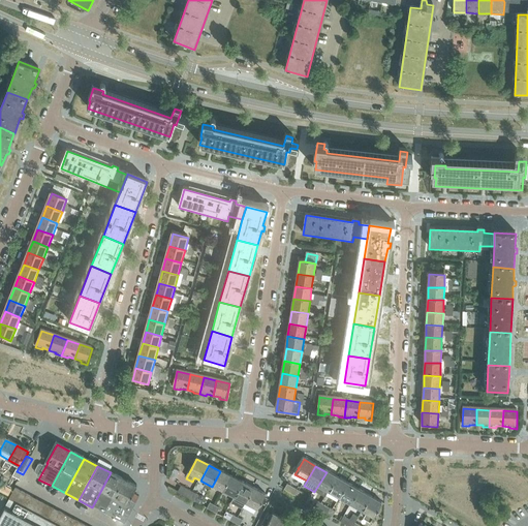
[(212,487),(223,493),(231,477),(220,471),(212,487)]
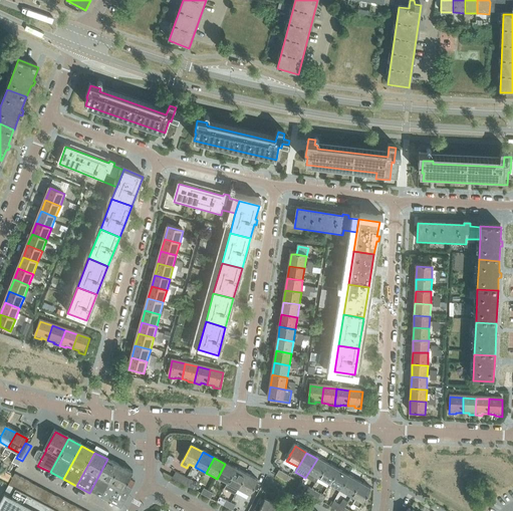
[(120,466),(107,459),(89,493),(102,500),(120,466)]
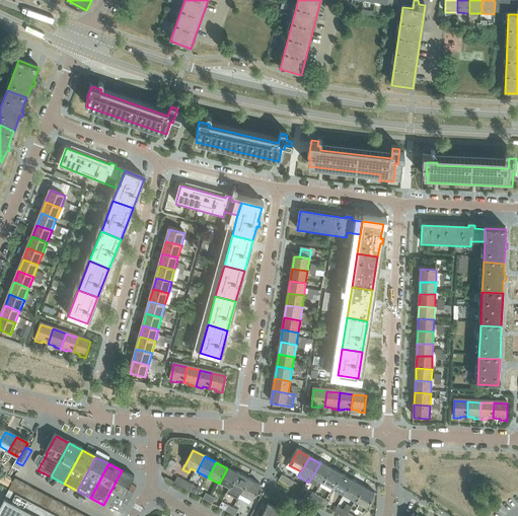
[(311,477),(322,484),(330,469),(320,463),(311,477)]
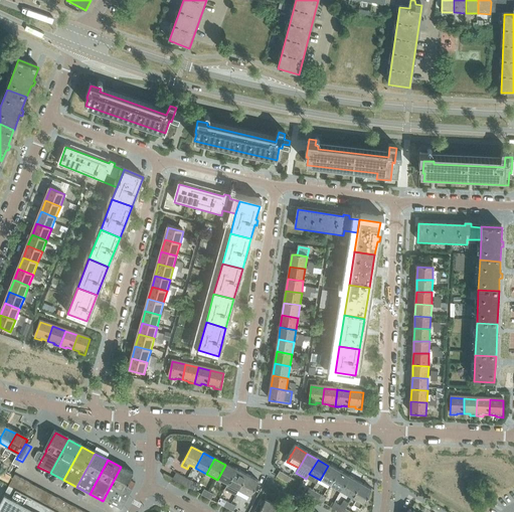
[(217,480),(228,485),(236,471),(225,465),(217,480)]
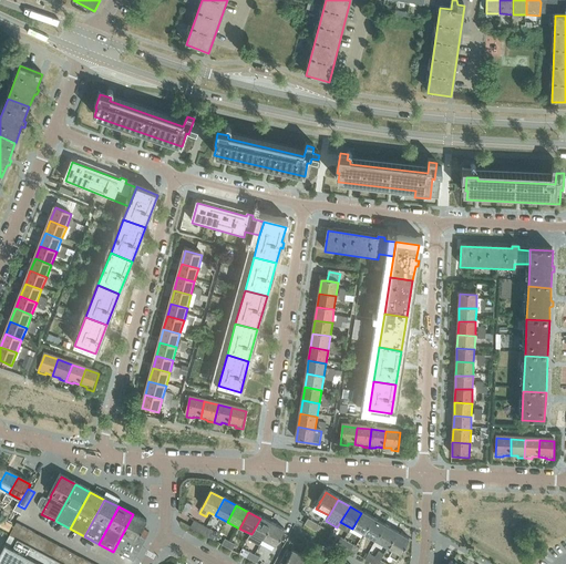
[(364,536),(373,520),(361,513),(352,529),(364,536)]
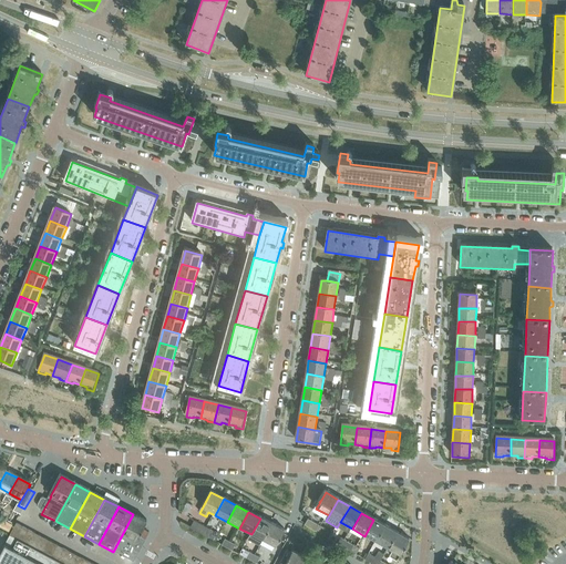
[(142,534),(142,533),(147,523),(133,514),(113,552),(127,560),(134,563),(146,542),(140,539),(142,534)]
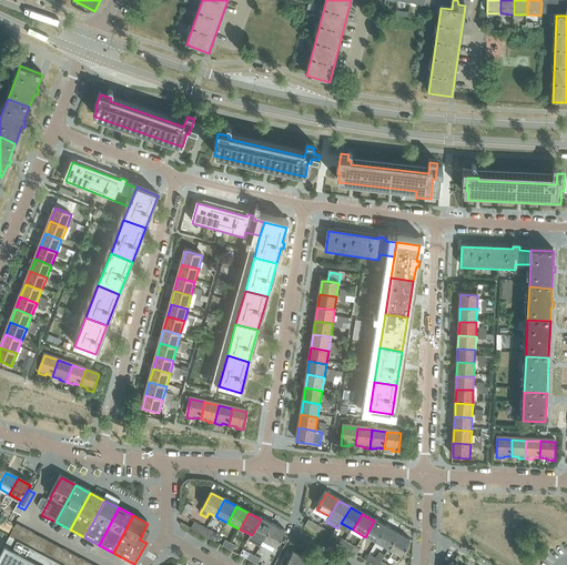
[(264,542),(273,526),(261,520),(252,535),(264,542)]
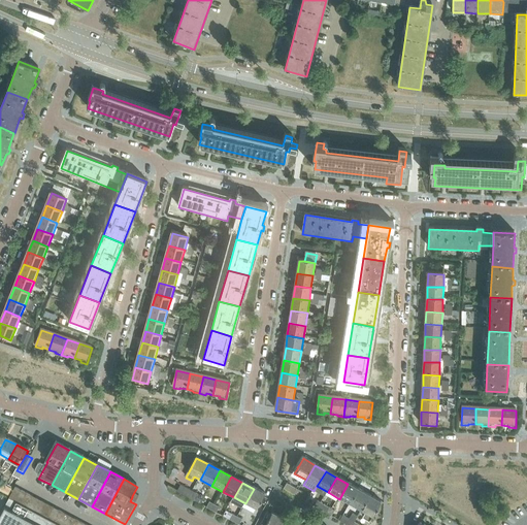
[(339,499),(351,505),(359,490),(348,484),(339,499)]
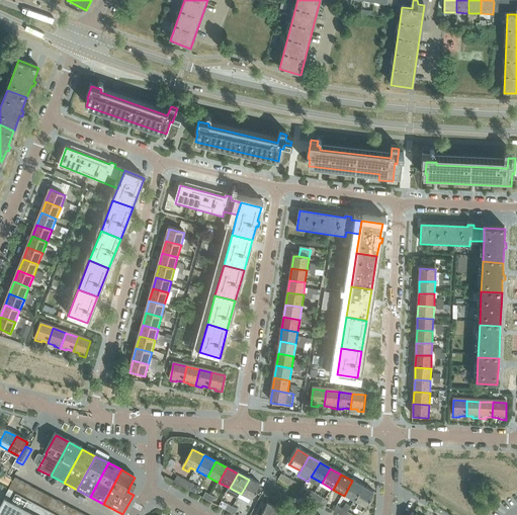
[(293,483),(282,477),(279,482),(290,488),(293,483)]
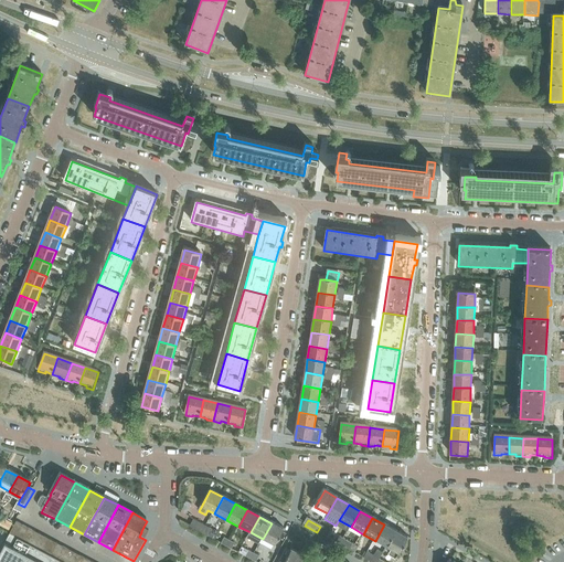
[(190,529),(202,536),(206,528),(194,521),(190,529)]
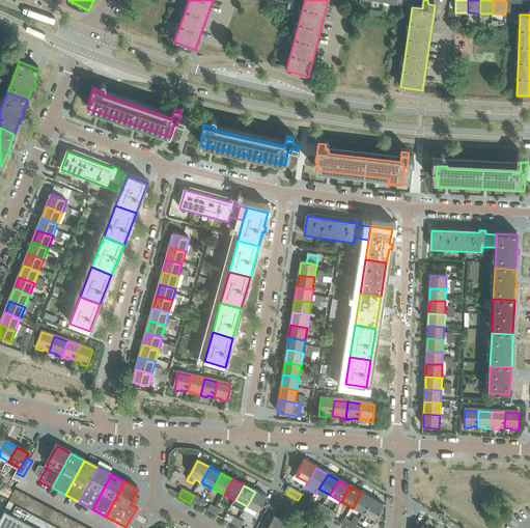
[(9,503),(16,506),(22,495),(16,492),(9,503)]
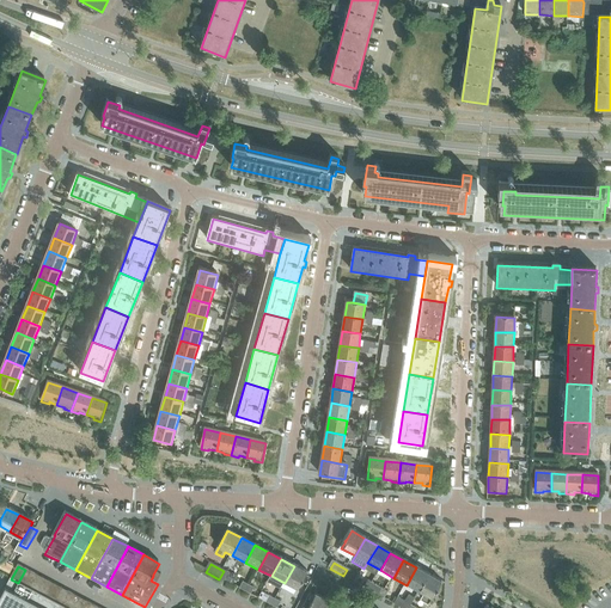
[(307,573),(294,566),(285,583),(298,590),(307,573)]
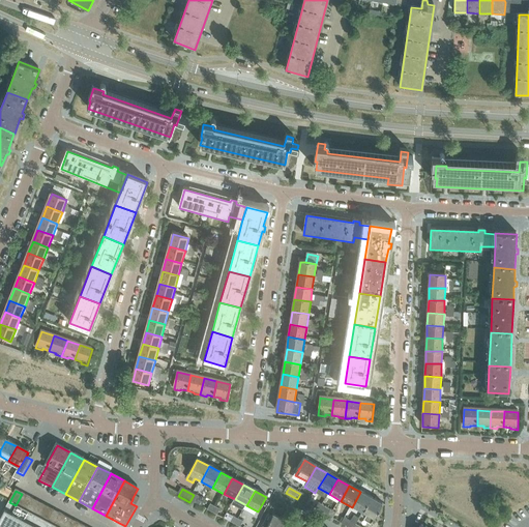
[(352,507),(363,514),(372,499),(360,492),(352,507)]
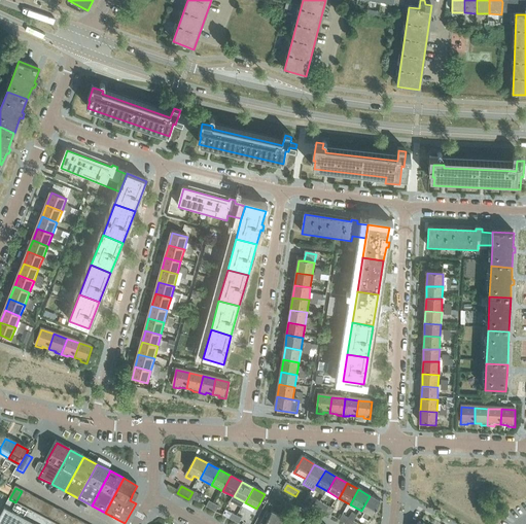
[(22,491),(15,502),(22,505),(27,494),(22,491)]
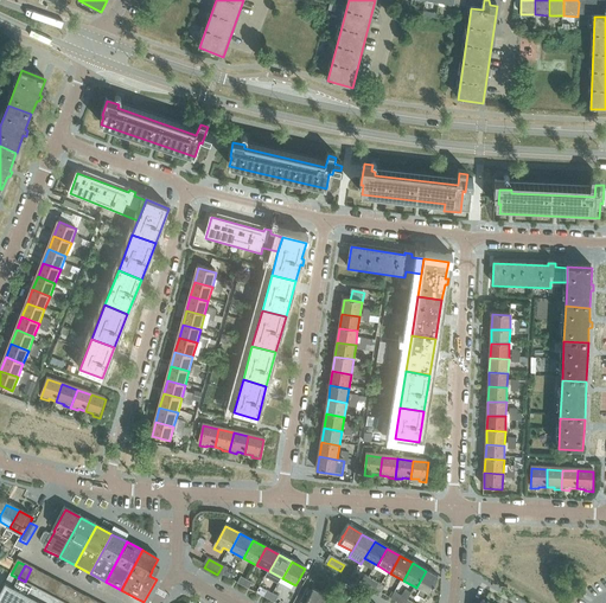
[(350,569),(344,565),(340,571),(346,575),(350,569)]
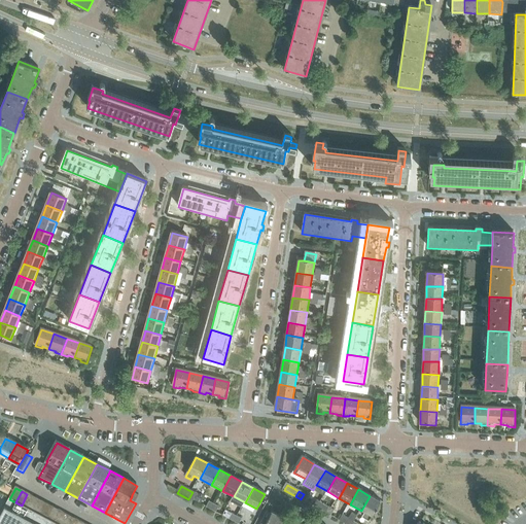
[(32,497),(27,494),(22,505),(27,508),(32,497)]
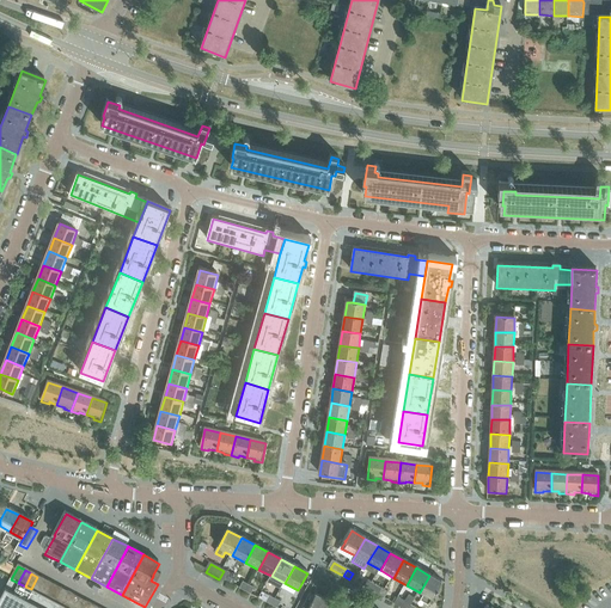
[(429,576),(420,593),(417,595),(423,602),(429,606),(433,600),(437,594),(438,594),(439,591),(438,591),(443,583),(429,576)]
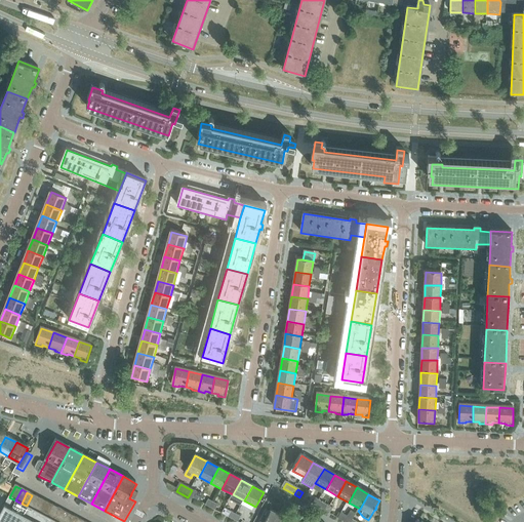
[(32,495),(27,506),(32,509),(38,498),(32,495)]
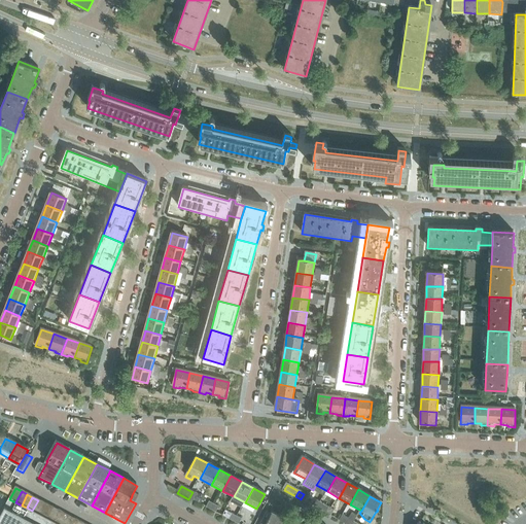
[(32,511),(37,514),(43,503),(38,500),(32,511)]
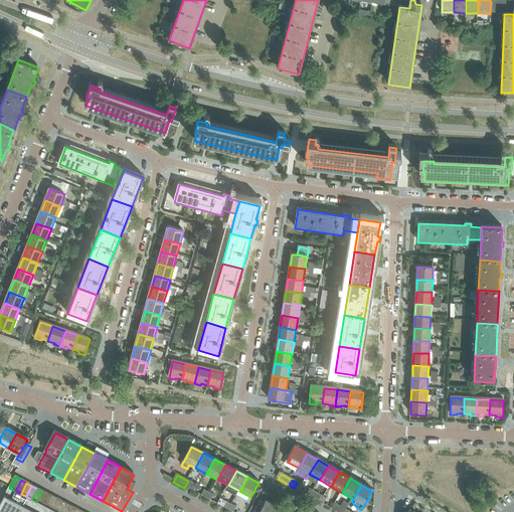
[(308,496),(313,499),(316,494),(311,491),(308,496)]
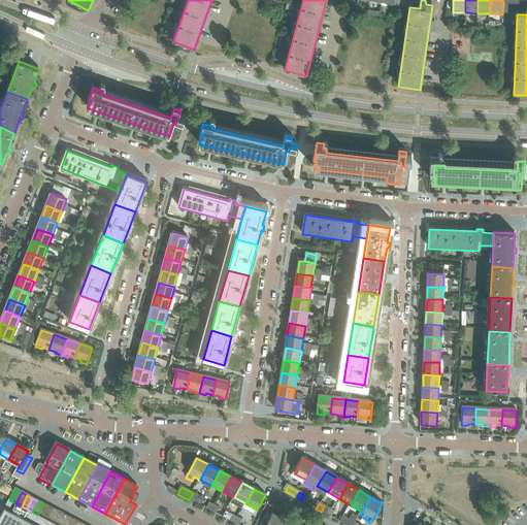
[(54,524),(48,521),(43,518),(37,515),(32,512),(27,510),(21,506),(17,504),(12,513),(5,509),(0,518),(0,524),(54,524)]
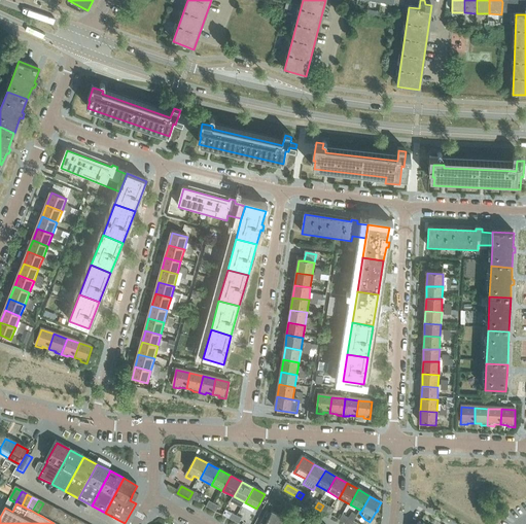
[(43,503),(37,514),(43,517),(48,505),(43,503)]
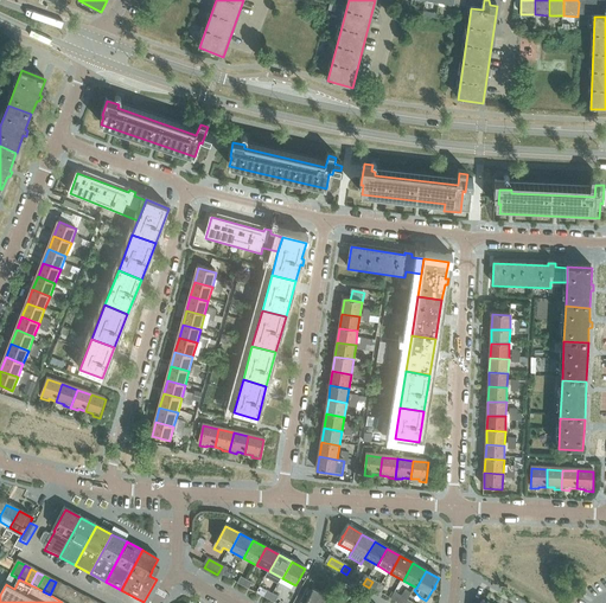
[(50,595),(56,598),(63,585),(56,582),(50,595)]
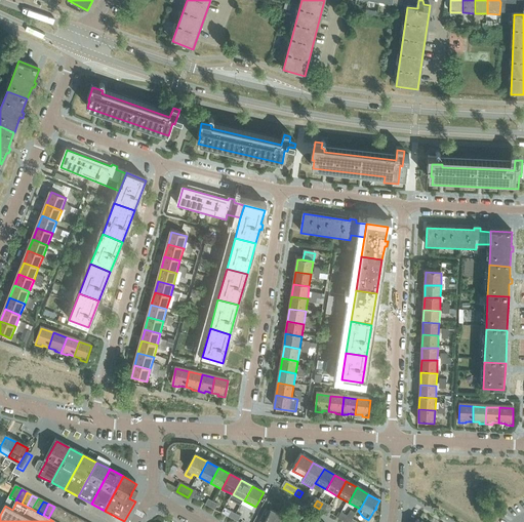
[(48,518),(53,521),(59,510),(54,507),(48,518)]
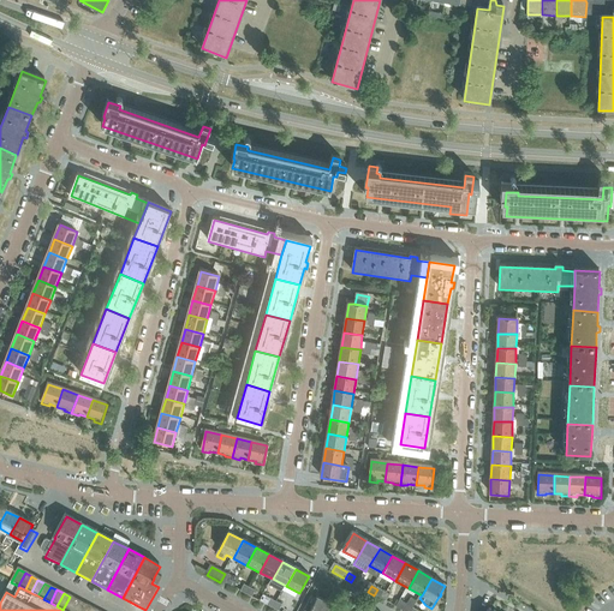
[(381,600),(388,604),(391,597),(385,593),(381,600)]
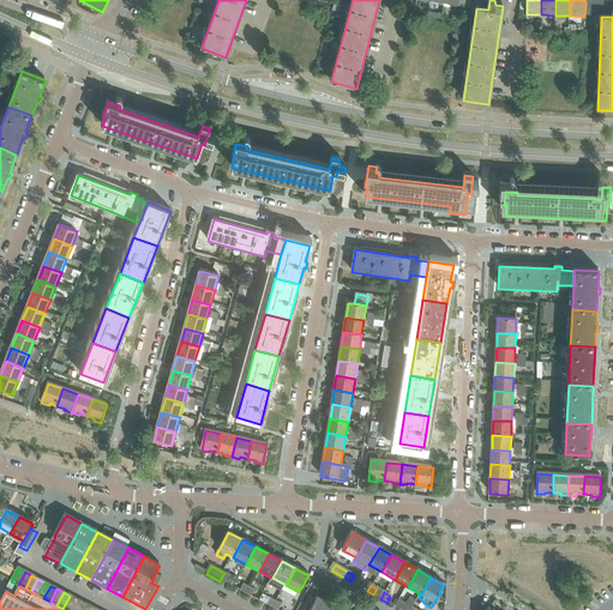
[(62,609),(71,609),(76,599),(70,596),(62,609)]
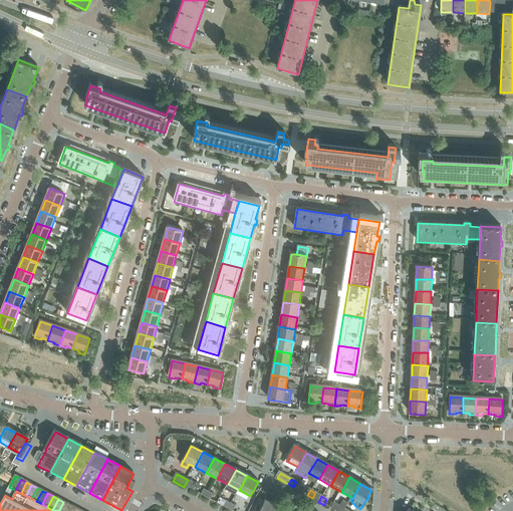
[(272,504),(265,500),(261,508),(261,507),(260,509),(260,510),(274,510),(279,503),(274,501),(272,504)]
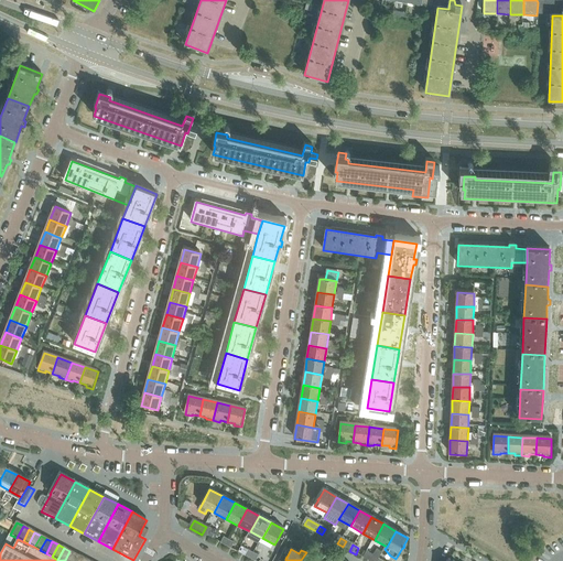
[(72,560),(76,554),(69,551),(65,560),(72,560)]
